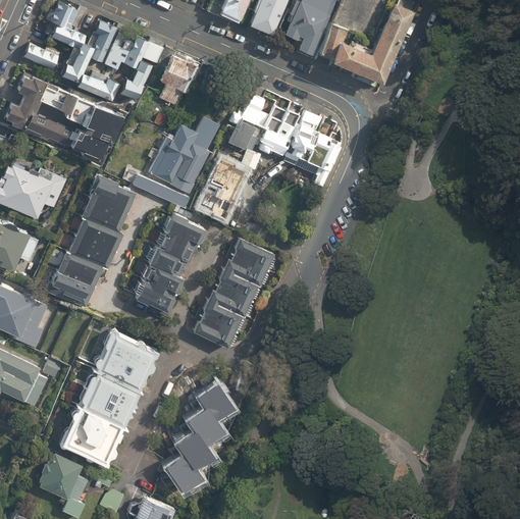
[(80,6),(65,0),(56,0),(49,17),(57,20),(70,27),(80,6)]
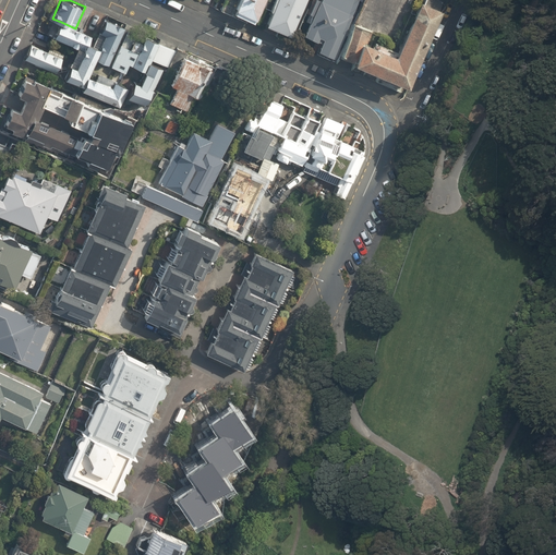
[(238,0),(232,14),(254,24),(264,0),(238,0)]
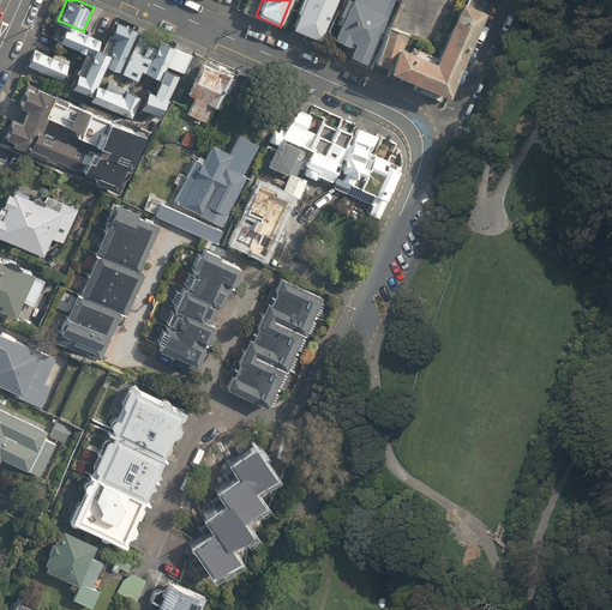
[(317,0),(295,0),(283,29),(301,36),(317,0)]
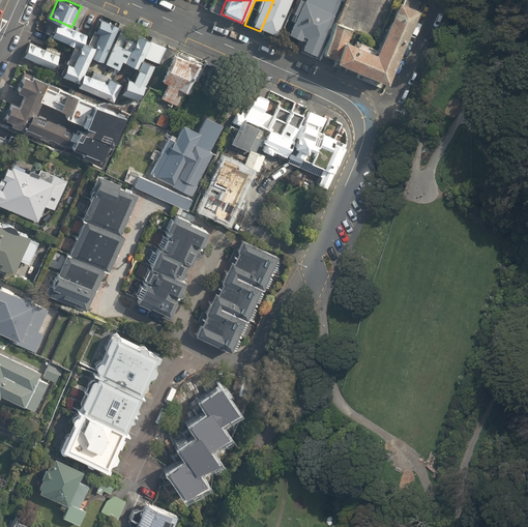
[(341,0),(303,0),(290,34),(305,40),(302,50),(318,56),(341,0)]
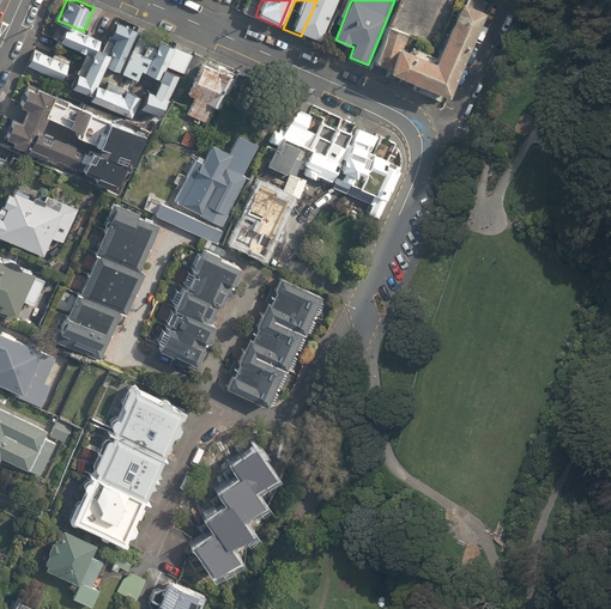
[(411,40),(389,31),(375,66),(451,98),(487,14),(463,5),(439,59),(413,49),(411,53),(406,52),(411,40)]
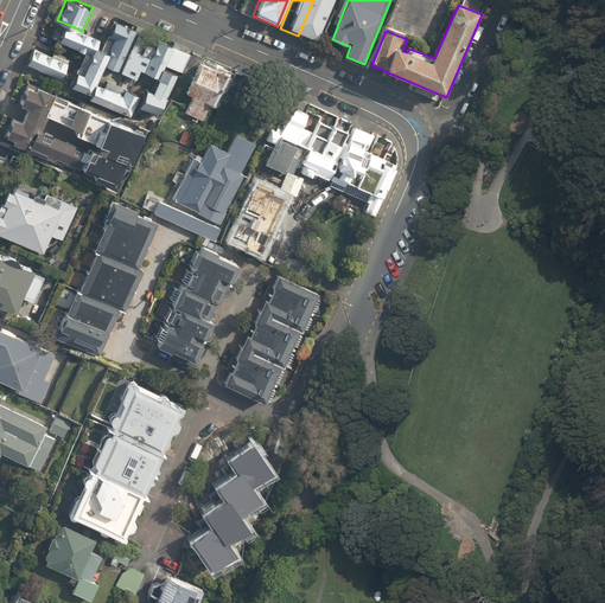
[(323,23),(310,17),(301,36),(314,40),(323,23)]
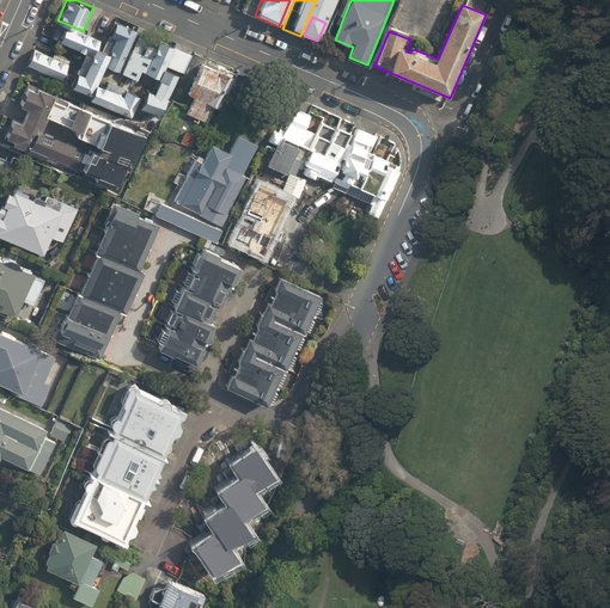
[(138,29),(117,20),(111,36),(117,38),(110,54),(105,66),(120,72),(138,29)]
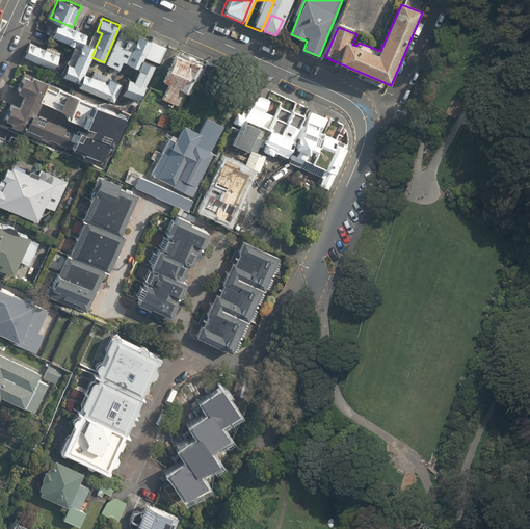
[(72,27),(58,21),(53,35),(83,48),(85,43),(89,34),(72,27)]
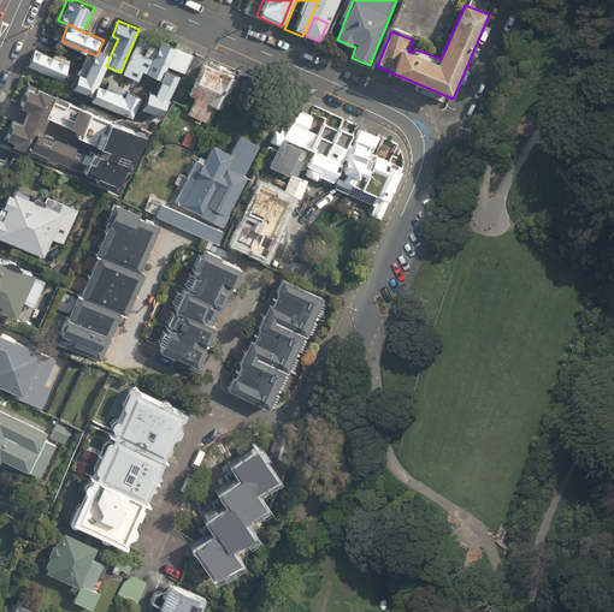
[(153,60),(134,53),(124,76),(140,83),(143,75),(160,82),(165,71),(175,49),(161,43),(153,60)]
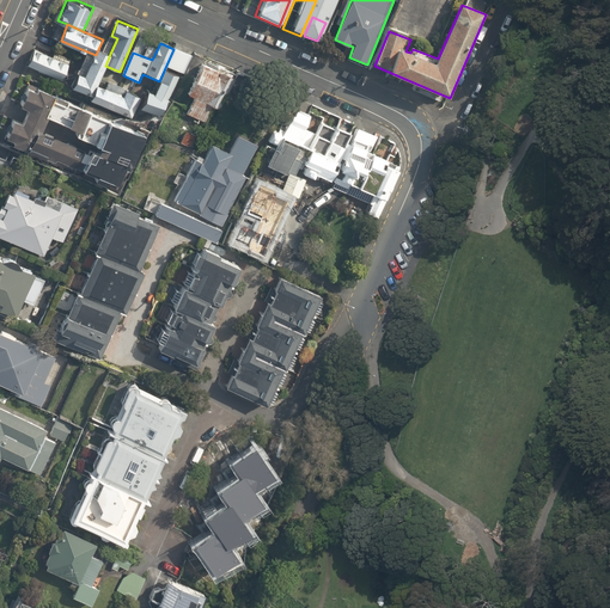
[(98,49),(96,55),(87,75),(79,73),(73,88),(92,97),(97,85),(105,66),(110,54),(98,49)]
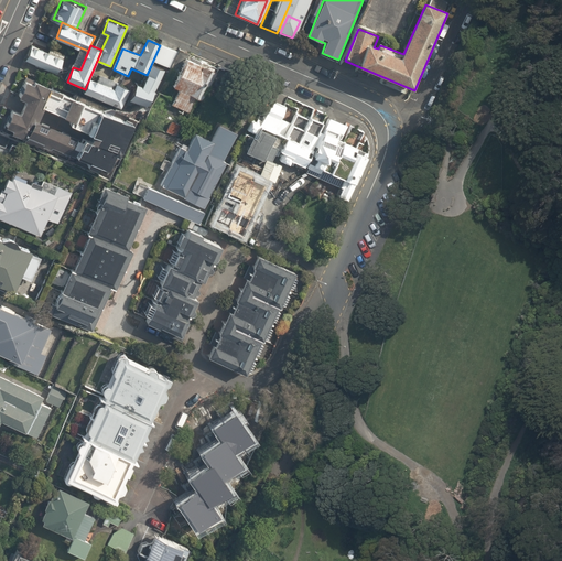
[(65,60),(33,46),(26,61),(58,75),(65,60)]
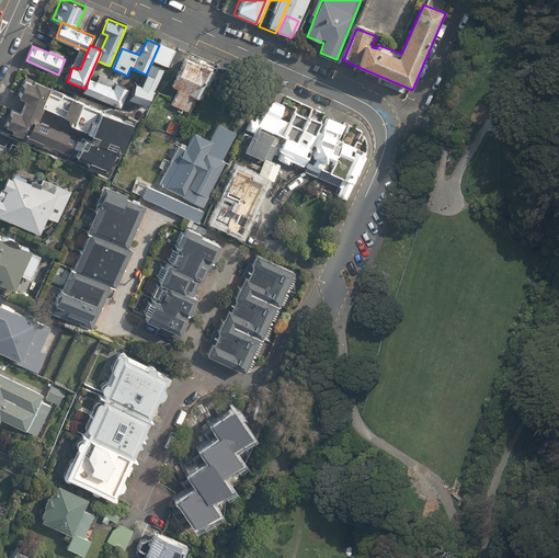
[(177,54),(161,46),(155,64),(169,70),(177,54)]
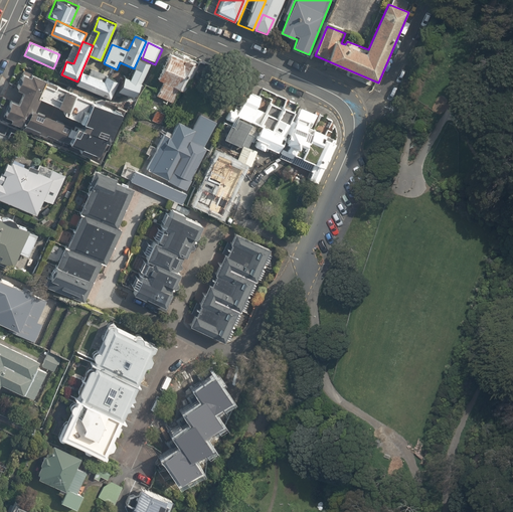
[(197,65),(171,52),(157,80),(163,83),(156,99),(173,106),(179,93),(184,95),(197,65)]
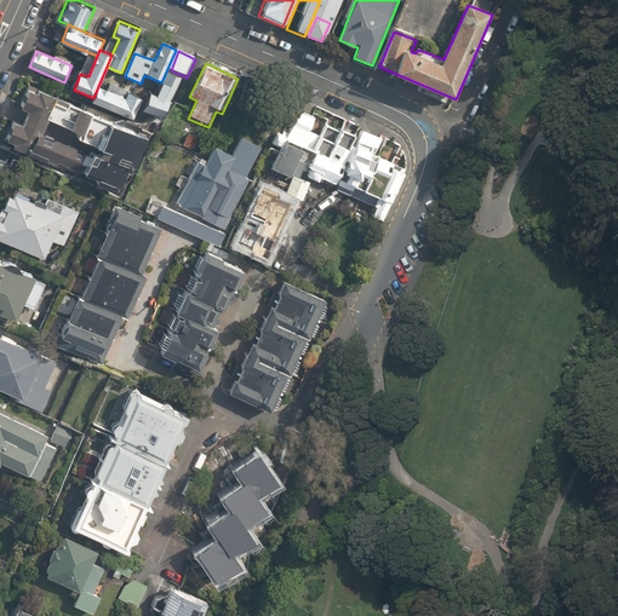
[(182,78),(166,72),(161,82),(155,97),(150,95),(143,111),(162,120),(182,78)]
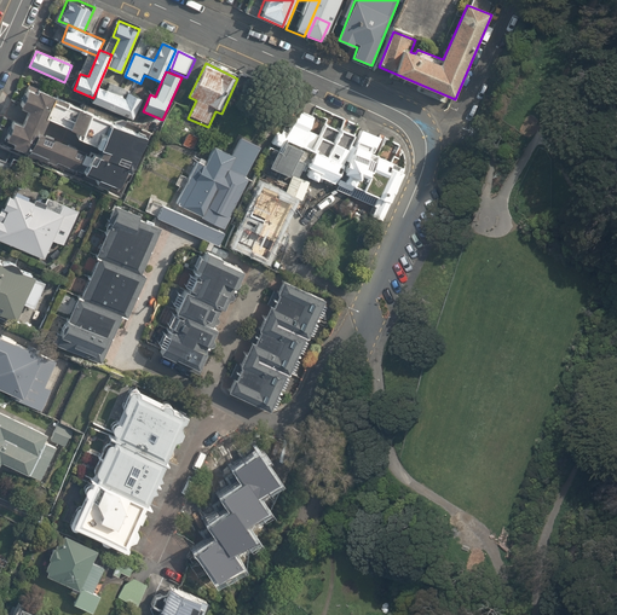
[(126,97),(98,86),(93,98),(92,102),(134,119),(143,98),(128,92),(126,97)]
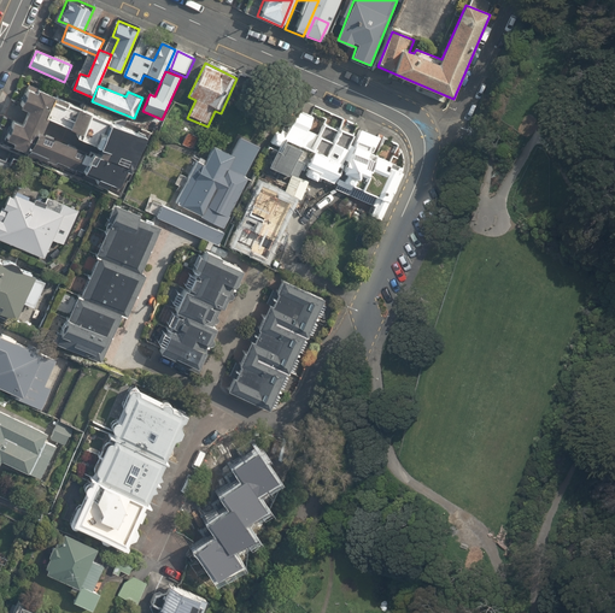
[(123,121),(87,105),(85,108),(45,92),(31,88),(28,88),(21,106),(31,111),(25,127),(16,123),(10,142),(18,145),(16,148),(33,154),(35,152),(51,159),(50,161),(58,165),(59,163),(99,181),(98,183),(110,189),(112,184),(121,189),(128,175),(133,177),(148,139),(147,134),(123,121)]
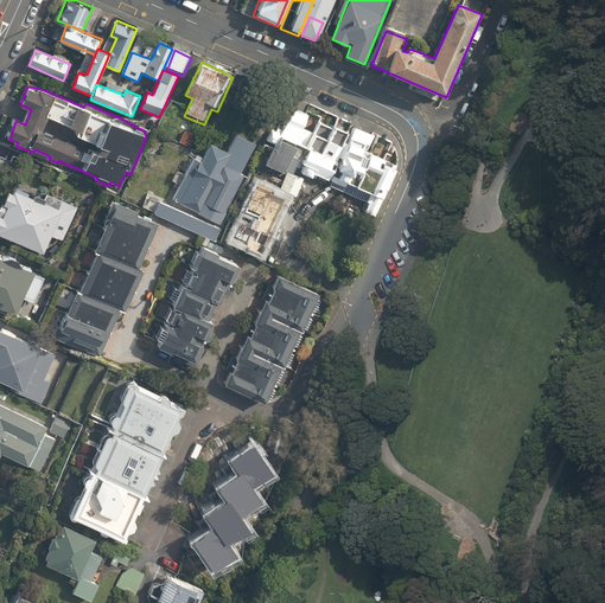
[(307,114),(291,107),(279,133),(273,130),(260,159),(284,170),(290,156),(305,162),(299,173),(312,179),(314,173),(344,186),(343,191),(370,204),(367,211),(376,216),(397,167),(384,161),(386,158),(368,149),(375,135),(354,126),(350,134),(318,120),(313,132),(301,126),(307,114)]
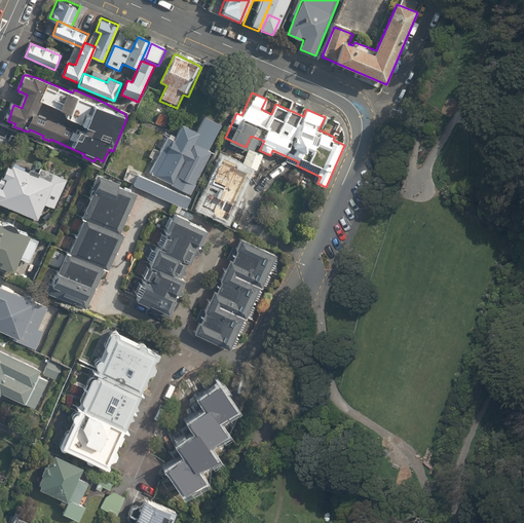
[(221,124),(204,116),(197,131),(181,122),(154,176),(192,195),(214,152),(208,149),(221,124)]
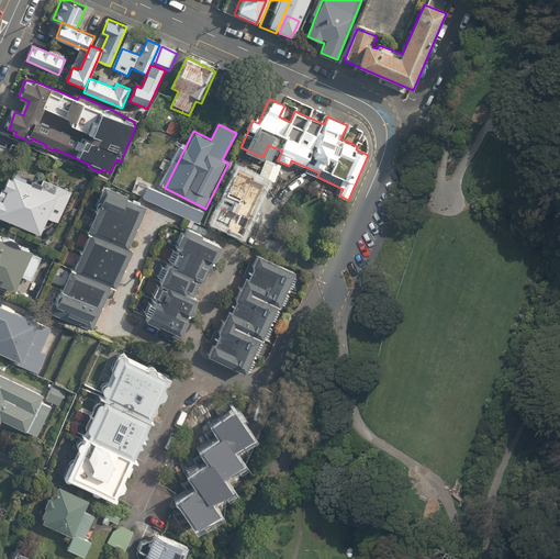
[(41,185),(10,171),(0,193),(0,216),(42,235),(48,220),(58,224),(71,192),(43,180),(41,185)]
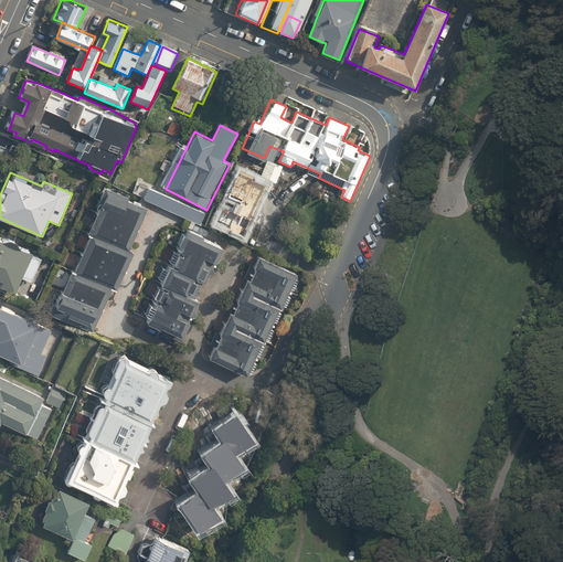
[(167,198),(150,190),(145,201),(200,225),(204,215),(200,213),(201,210),(168,195),(167,198)]
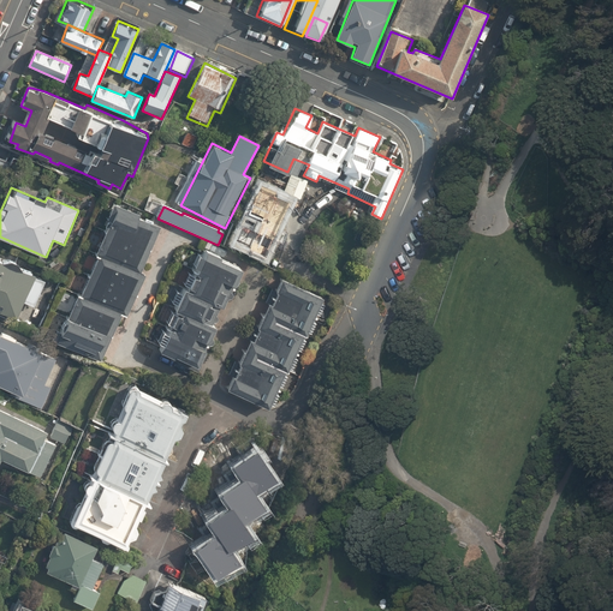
[(160,228),(115,208),(95,253),(101,256),(140,273),(160,228)]
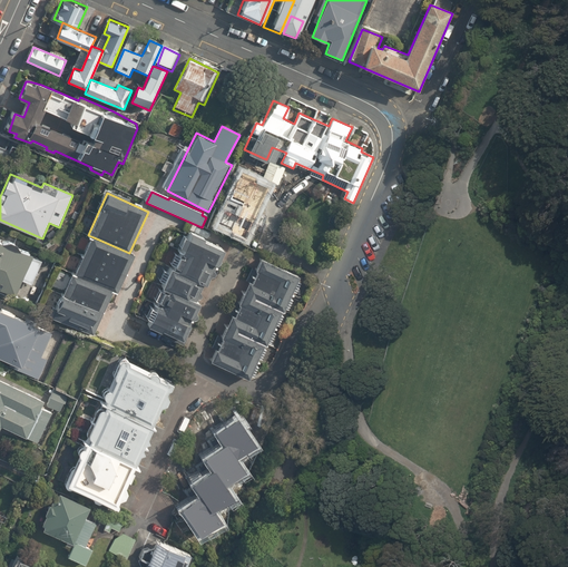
[(263,211),(238,199),(231,215),(255,226),(263,211)]
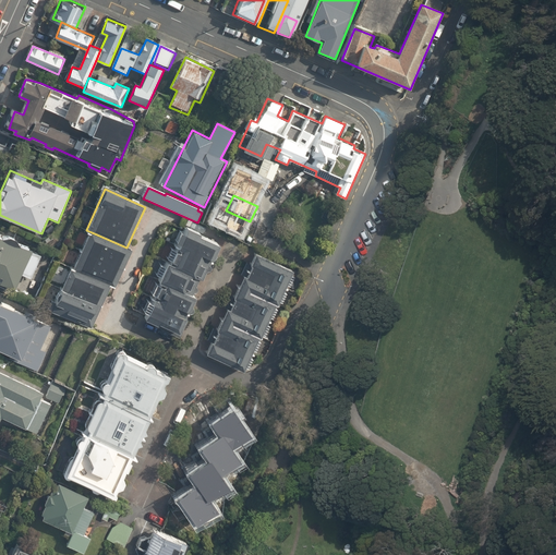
[(127,248),(92,232),(73,272),(111,288),(113,289),(131,250),(127,248)]
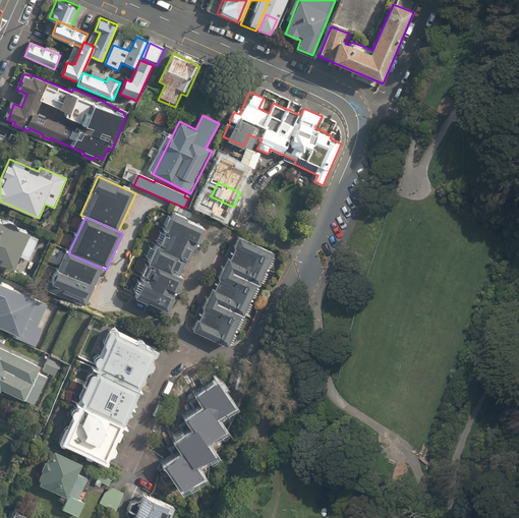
[(154,219),(142,244),(192,267),(206,237),(162,218),(160,222),(154,219)]
